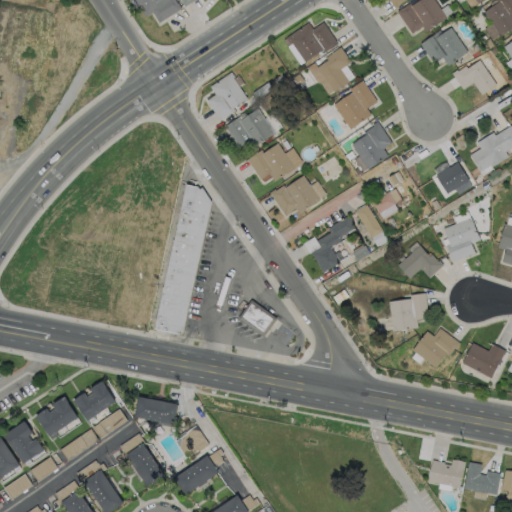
[(174,0),(179,8),(158,22),(151,12),(144,16),(134,0),(174,0)]
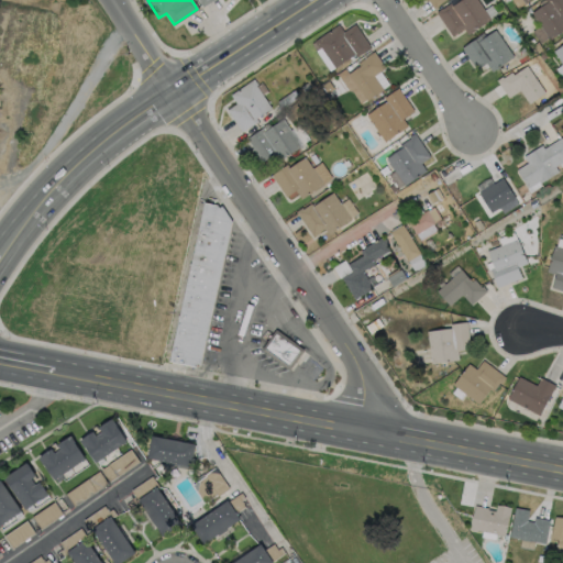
[(460,0),(476,0),(489,18),(467,34),(462,28),(451,35),(435,12),(440,8),(441,9),(450,2),(452,6),(460,0)]
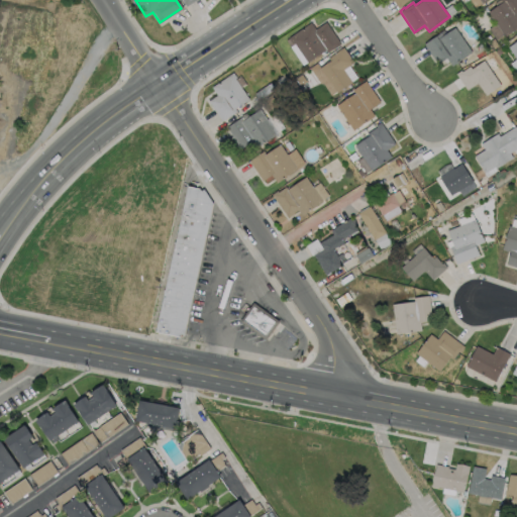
[(516,29),(506,37),(490,13),(498,7),(496,4),(501,0),(516,0),(516,29)]
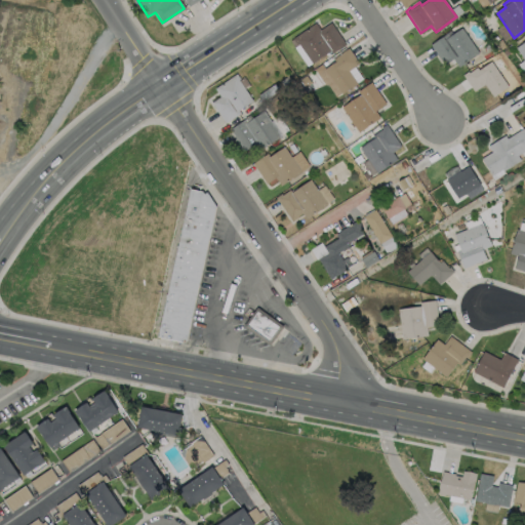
[(329,22),(344,43),(330,52),(329,49),(311,63),(297,43),(295,44),(291,37),(314,22),(318,29),(329,22)]
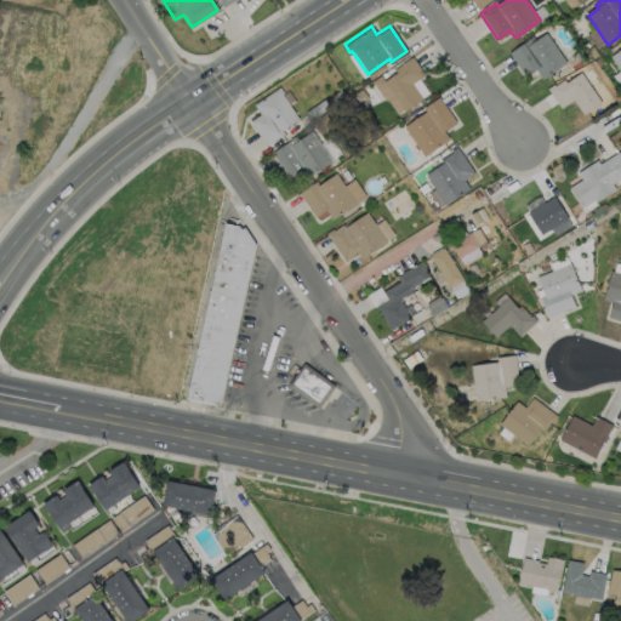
[(546,33),(565,62),(541,79),(535,69),(524,77),(508,52),(527,40),(529,44),(546,33)]
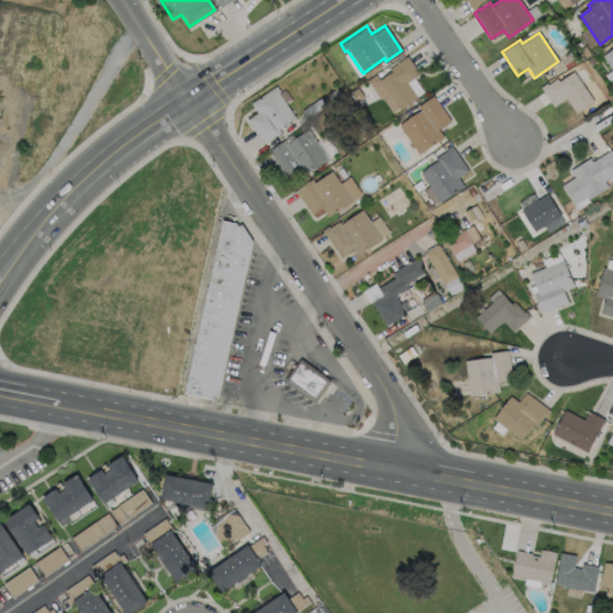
[(612,42),(612,48),(602,55),(612,71),(606,74),(612,84),(612,42)]
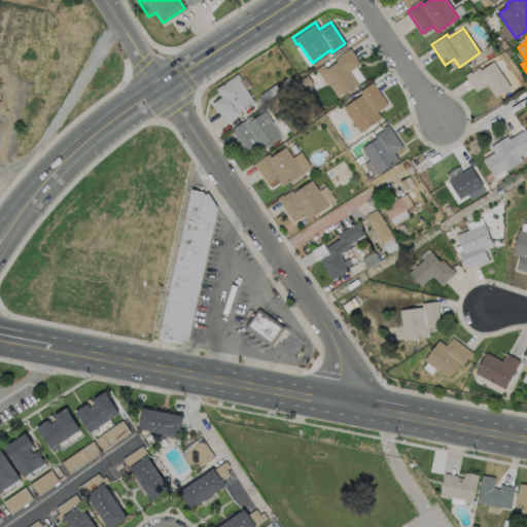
[(356,82),(336,97),(327,85),(326,86),(314,69),(322,63),(325,68),(337,60),(335,57),(340,54),(340,53),(348,47),(358,63),(348,70),(356,82)]
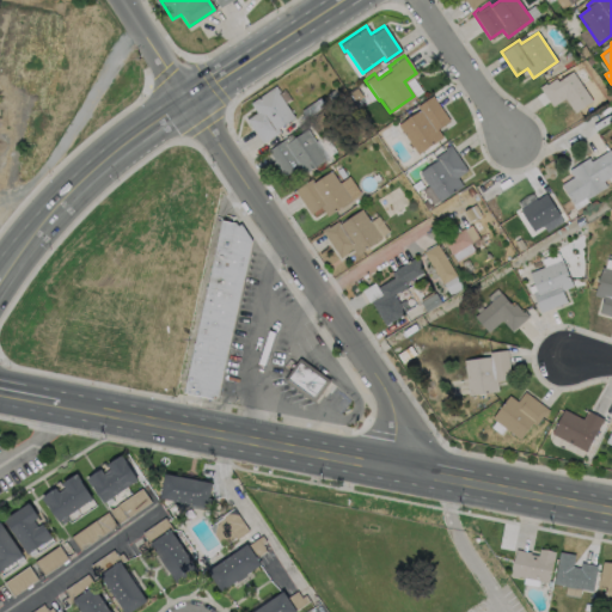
[(571,71),(592,101),(575,112),(564,97),(551,105),(538,87),(544,83),(545,84),(555,78),(557,81),(571,71)]
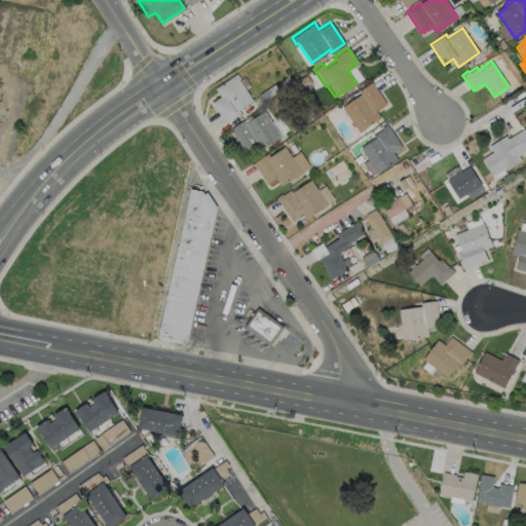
[(238,112),(224,122),(210,102),(219,96),(213,87),(235,73),(239,79),(237,79),(251,100),(236,109),(238,112)]
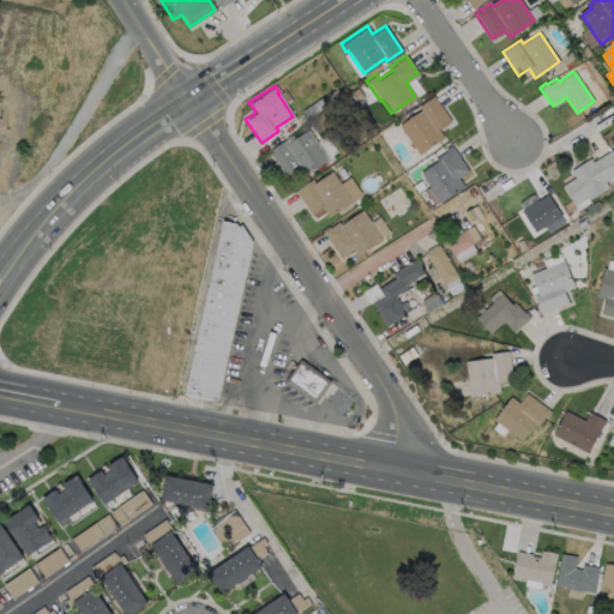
[(443,137),(417,154),(398,124),(419,109),(416,106),(432,95),(449,120),(437,128),(443,137)]
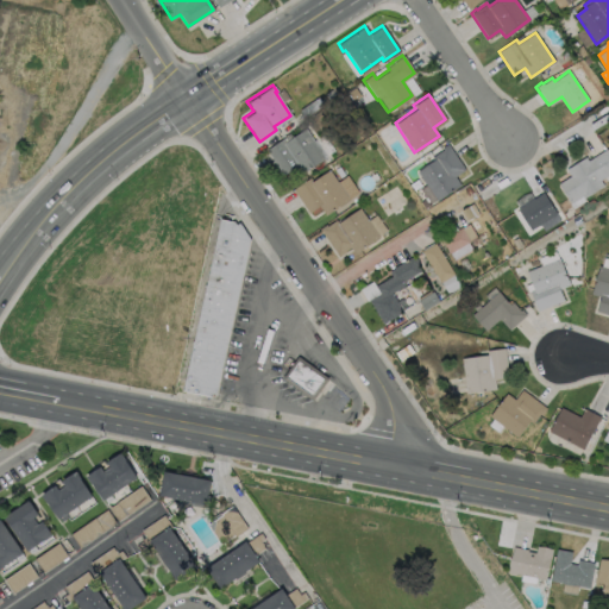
[(305,127),(324,157),(299,173),(294,165),(281,174),(264,149),(280,138),(282,142),(305,127)]
